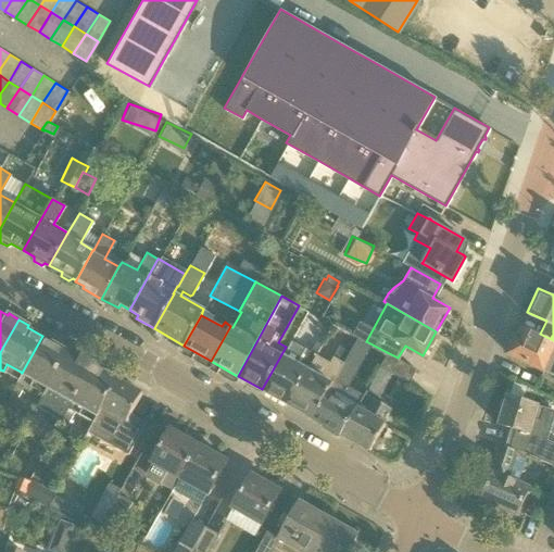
[(540,334),(520,325),(517,334),(516,334),(514,338),(510,339),(507,345),(508,348),(510,349),(507,352),(553,373),(553,340),(553,338),(553,336),(552,336),(551,339),(540,334)]
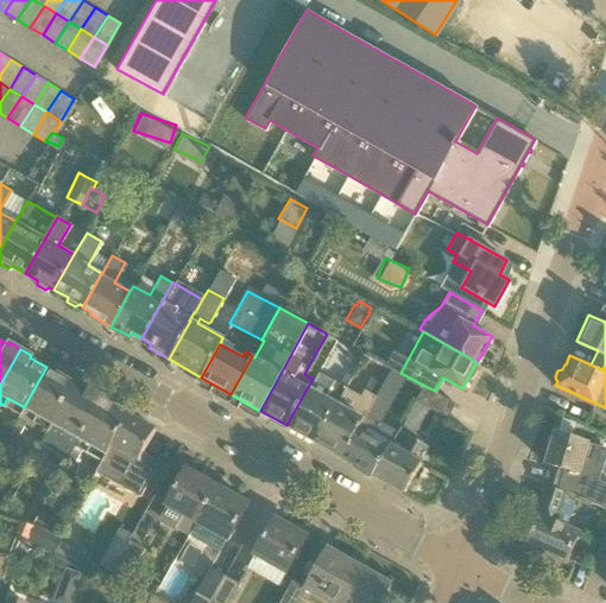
[(35,413),(51,423),(74,382),(46,367),(24,407),(23,406),(11,426),(18,431),(24,420),(30,423),(35,413)]
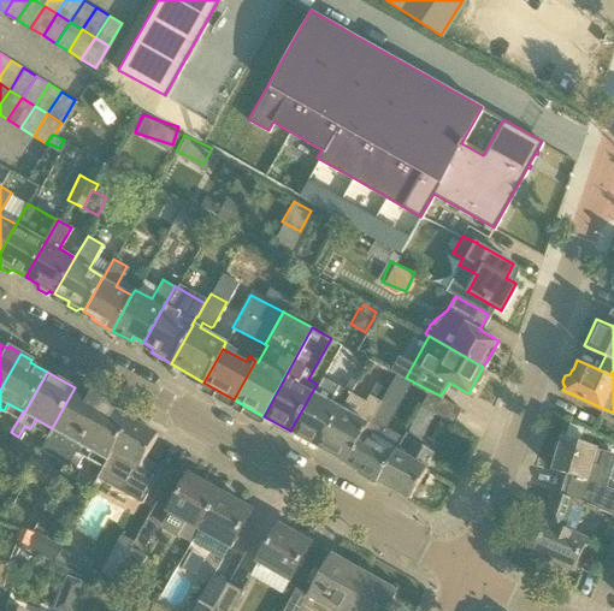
[(312,392),(290,431),(318,446),(341,408),(340,408),(349,391),(342,386),(336,384),(322,375),(317,384),(312,392)]
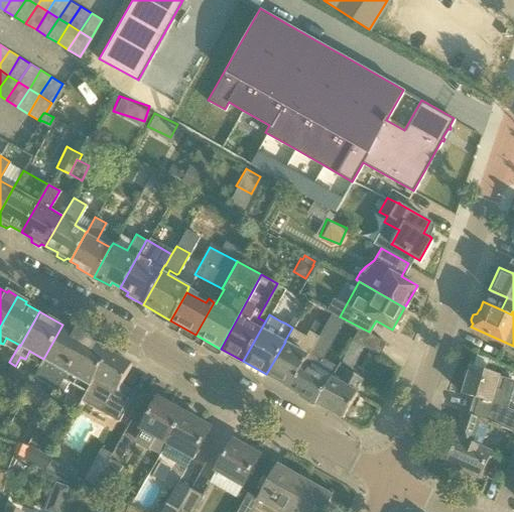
[(309,351),(324,325),(313,320),(305,335),(292,328),(284,342),(285,342),(266,374),(289,387),(309,351)]
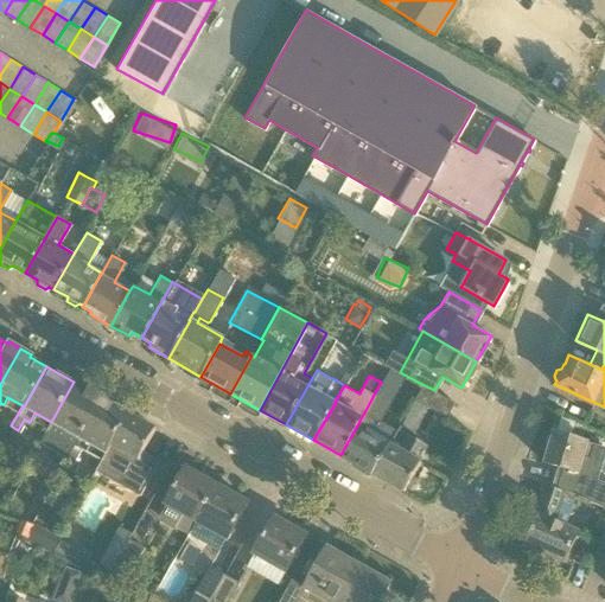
[(59,450),(68,455),(74,444),(102,394),(90,388),(88,390),(74,382),(51,422),(65,429),(61,436),(67,440),(59,450)]
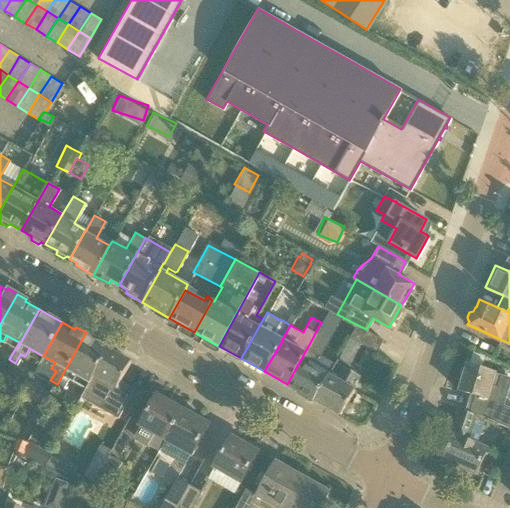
[(366,329),(356,324),(349,336),(376,350),(382,338),(366,329)]
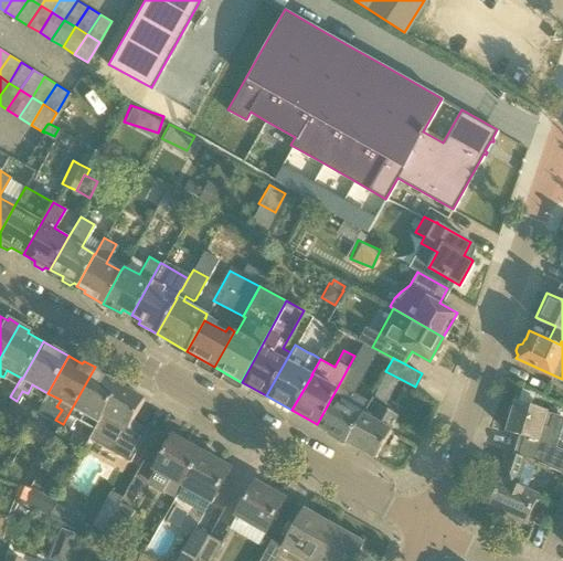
[(68,414),(63,424),(68,427),(74,415),(80,419),(83,412),(97,421),(118,383),(103,374),(104,372),(95,367),(68,414)]
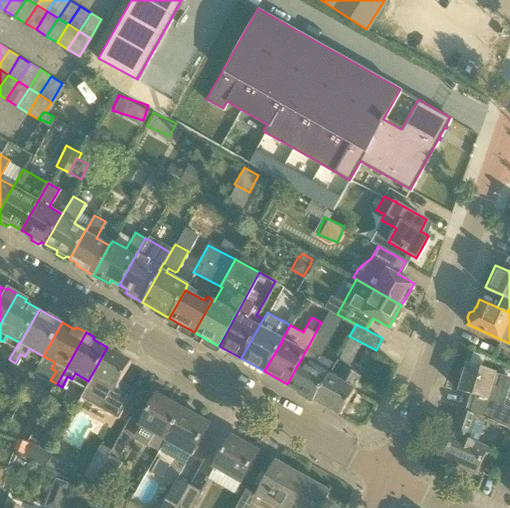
[(85,386),(80,395),(117,416),(133,387),(119,379),(130,360),(107,347),(88,381),(85,386)]
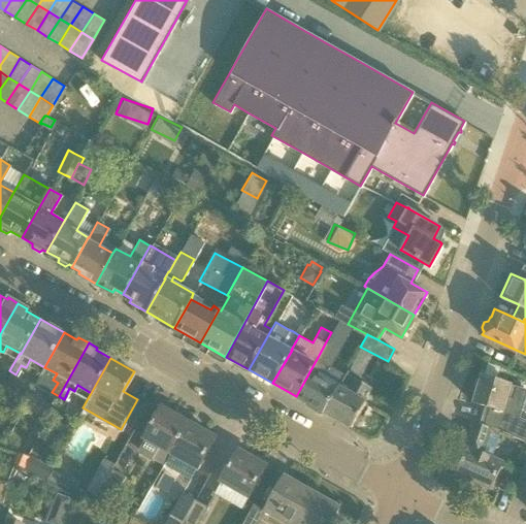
[(317,359),(296,396),(309,403),(320,410),(324,412),(336,389),(335,389),(337,386),(343,373),(329,365),(317,359)]
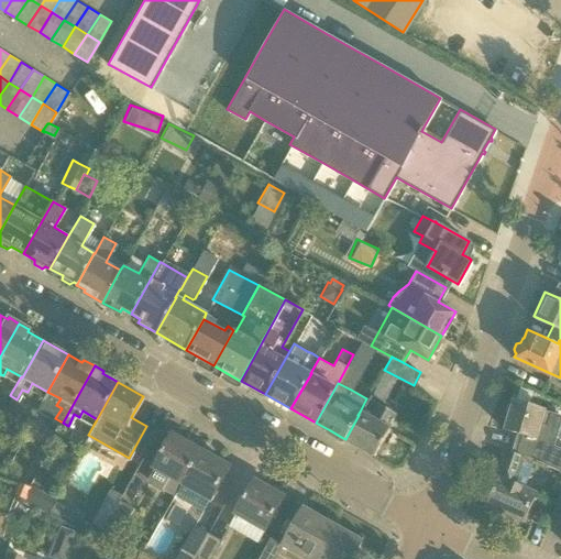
[(359,415),(345,439),(374,455),(376,451),(378,452),(384,444),(381,441),(389,428),(387,427),(395,412),(377,403),(367,396),(366,398),(360,412),(358,415),(359,415)]
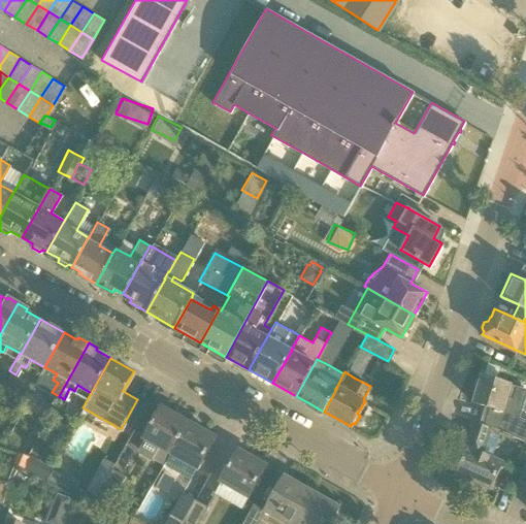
[(480,373),(472,401),(483,404),(501,410),(516,414),(518,416),(525,390),(525,388),(524,388),(508,384),(510,383),(494,379),(482,374),(480,373)]
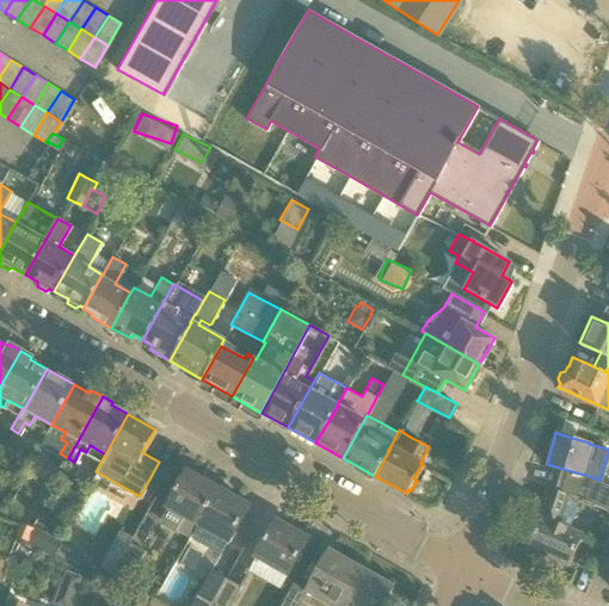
[(559,468),(554,488),(578,496),(583,498),(608,509),(608,484),(600,481),(597,478),(580,474),(559,468)]
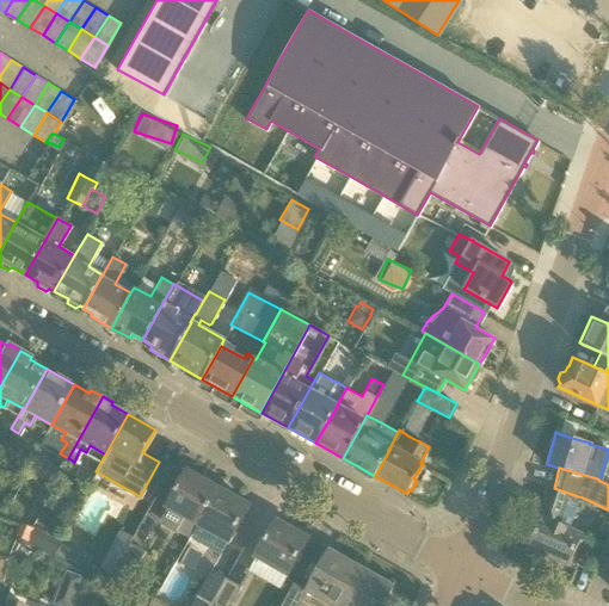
[(188,536),(216,486),(185,469),(166,504),(183,513),(174,529),(188,536)]
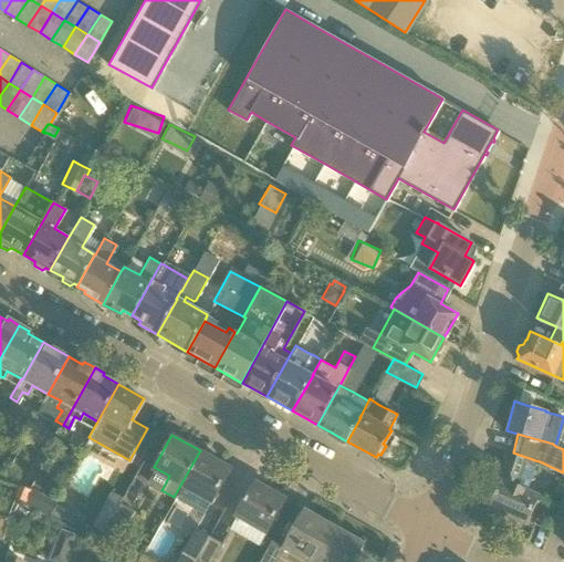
[(525,490),(531,475),(535,460),(513,453),(504,449),(494,479),(500,480),(489,507),(492,508),(491,511),(502,517),(503,513),(525,522),(538,496),(525,490)]
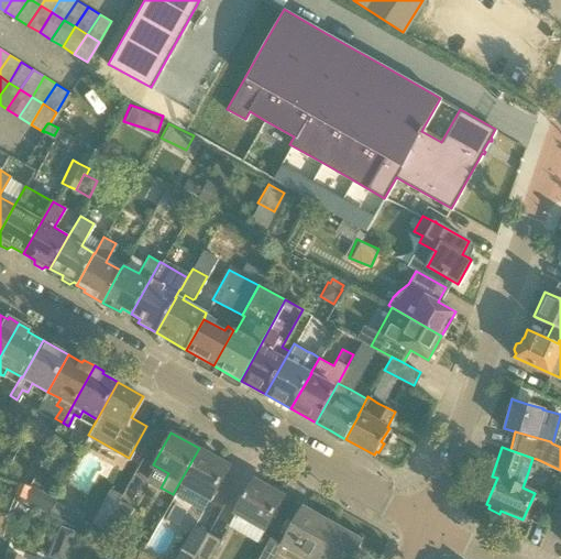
[(201,510),(209,496),(210,496),(229,464),(199,448),(173,494),(201,510)]
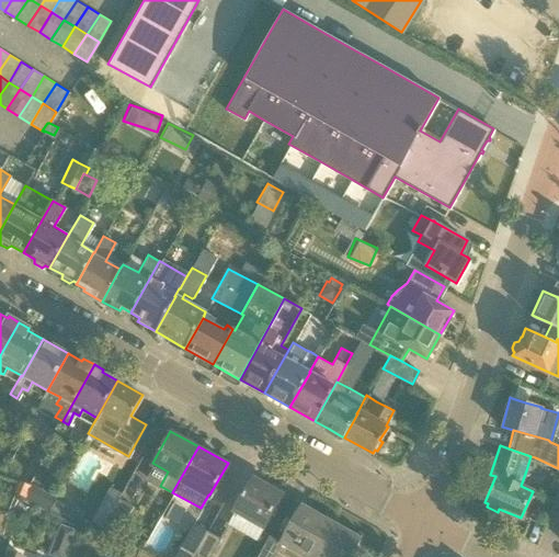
[(232,511),(261,529),(282,493),(252,477),(232,511)]
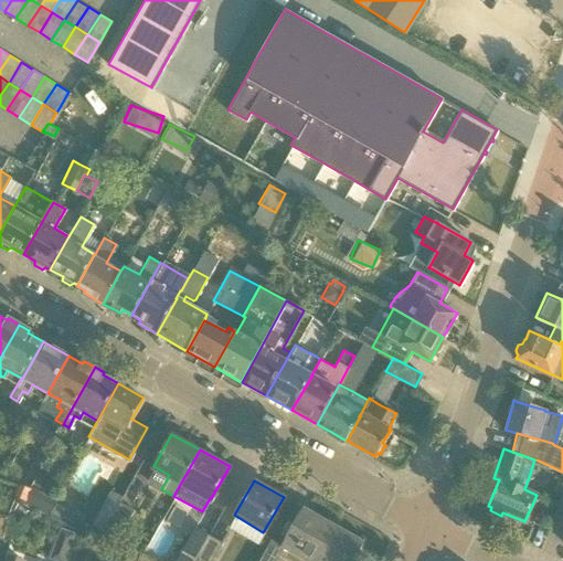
[(50,511),(78,522),(82,511),(53,501),(50,511)]
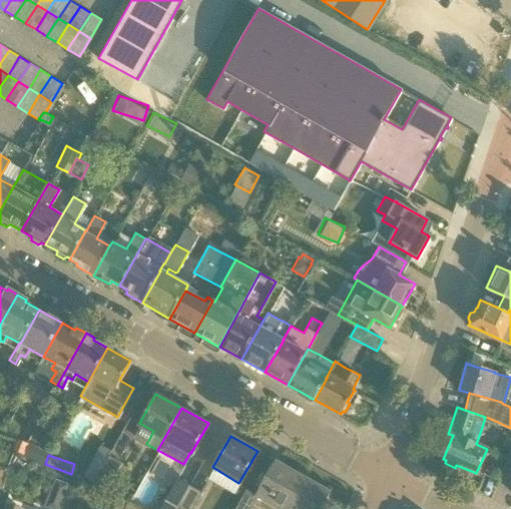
[(92,483),(105,490),(121,462),(108,455),(92,483)]
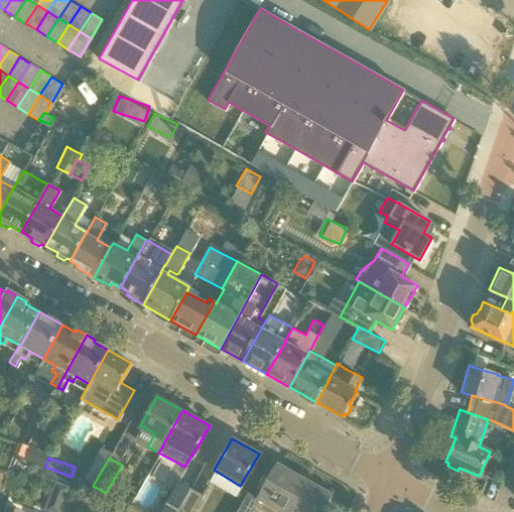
[(270,508),(268,511),(285,511),(305,479),(277,463),(257,499),(270,508)]
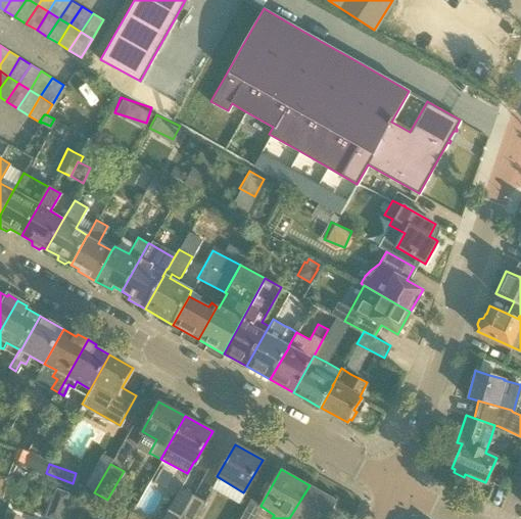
[(0,497),(2,498),(9,477),(0,474),(0,497)]
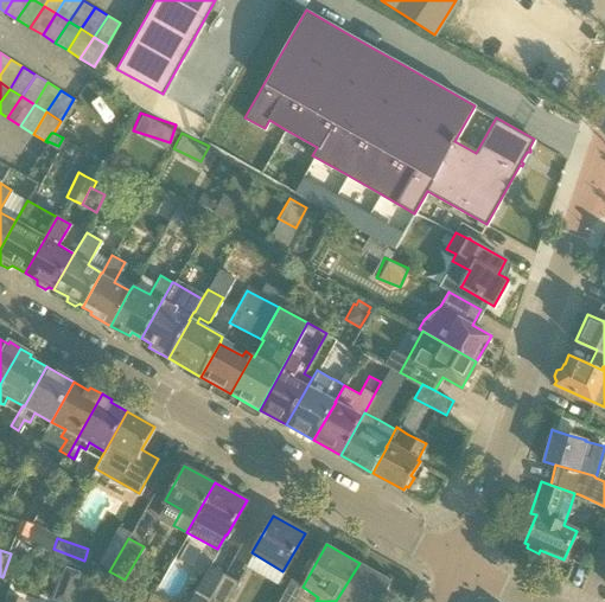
[(360,563),(336,601),(376,601),(389,580),(360,563)]
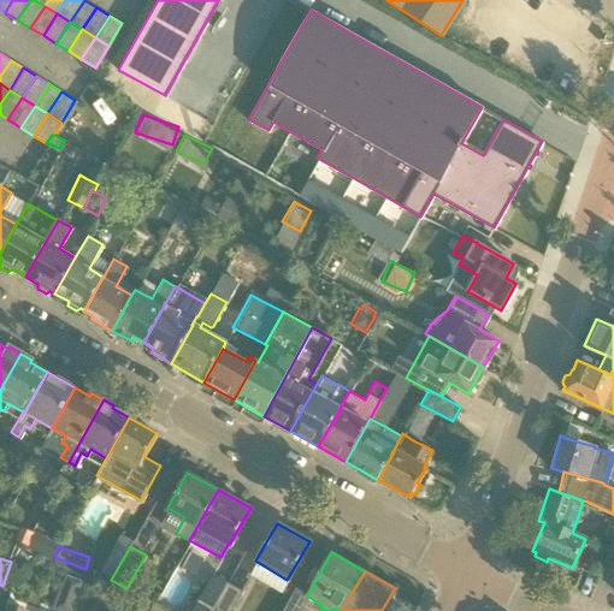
[(212,573),(189,610),(208,610),(226,581),(212,573)]
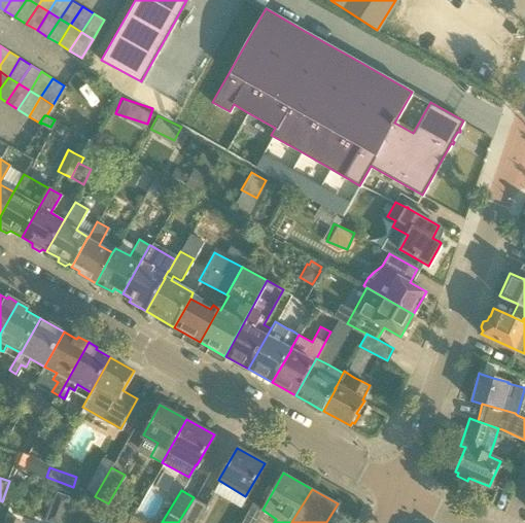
[(194,497),(178,522),(196,522),(207,504),(194,497)]
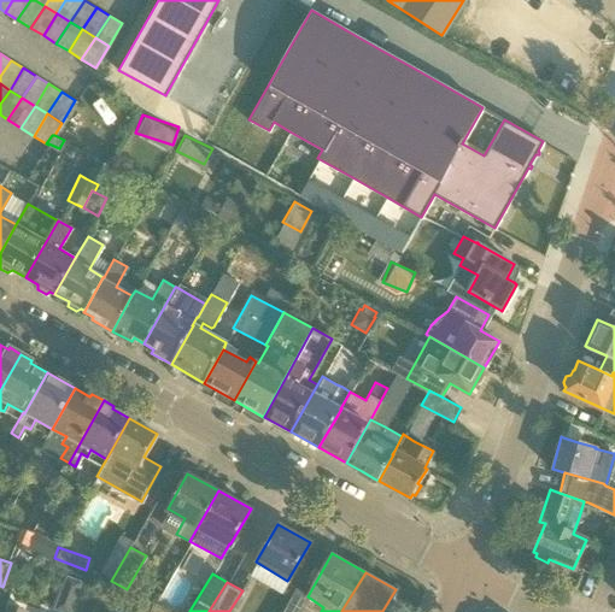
[(59,590),(52,608),(60,611),(69,611),(75,596),(59,590)]
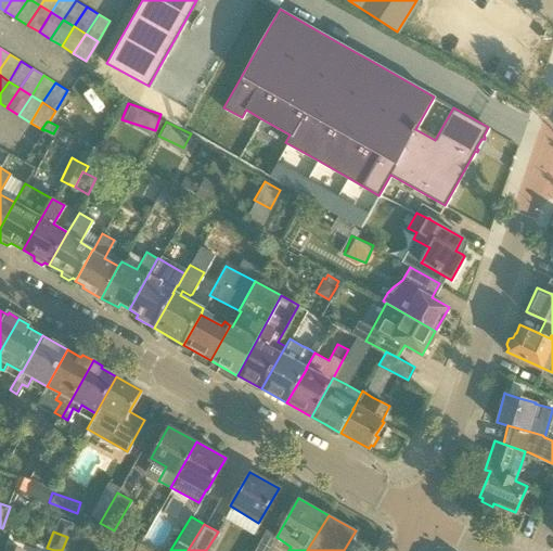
[(132,550),(137,540),(126,536),(119,550),(132,550)]
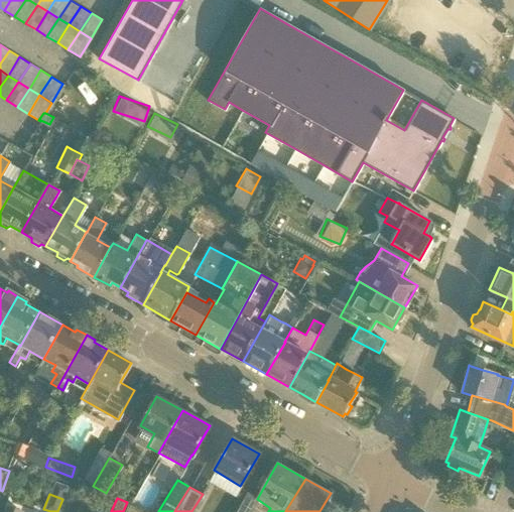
[(127,502),(123,511),(140,511),(142,509),(127,502)]
